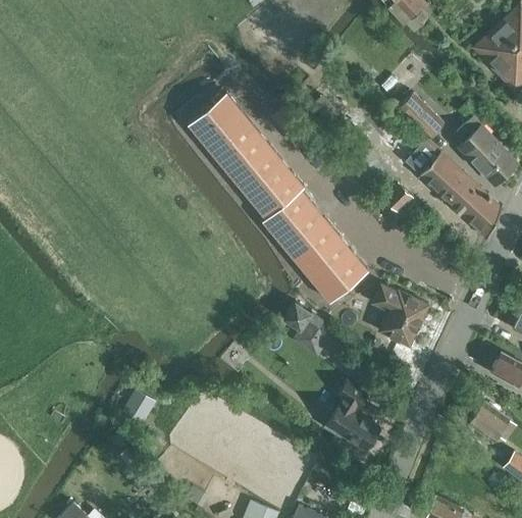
[(392,0),(412,21),(427,7),(421,0),(392,0)]
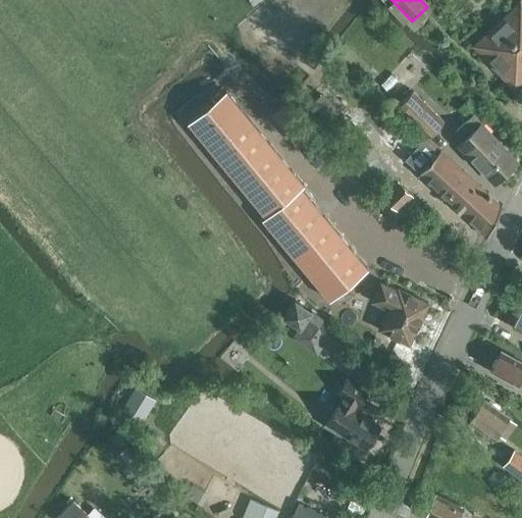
[(472,49),(515,94),(521,86),(521,6),(520,4),(472,49)]
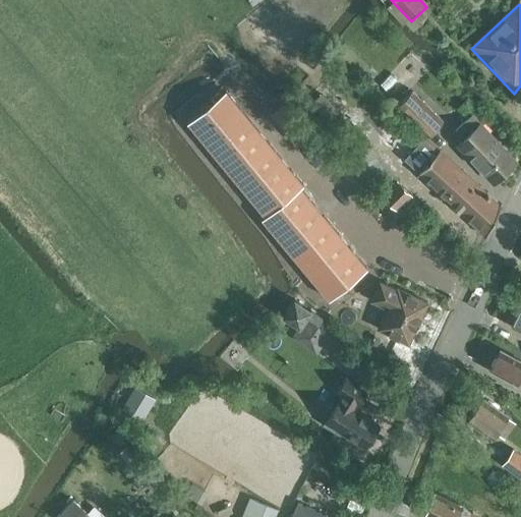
[(380,88),(389,98),(397,90),(388,80),(380,88)]
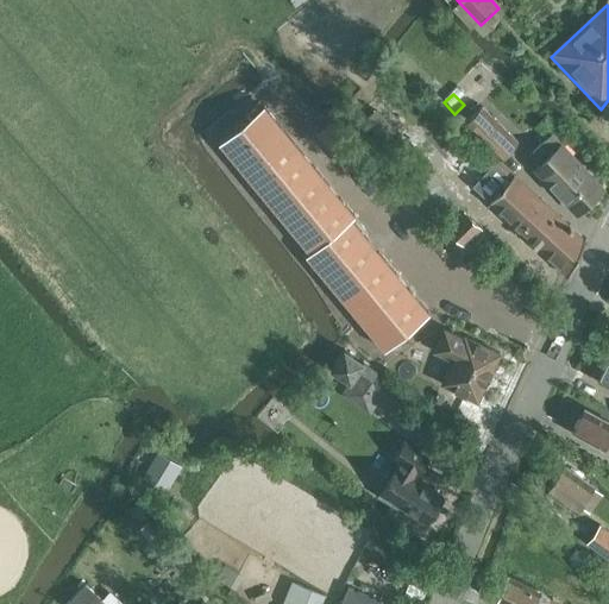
[(219,146),(309,256),(306,258),(385,353),(429,318),(351,222),(355,220),(263,109),(219,146)]
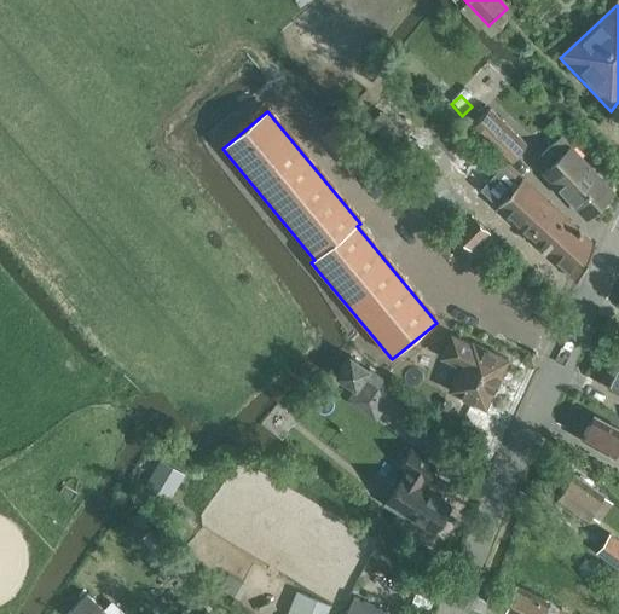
[(470,131),(507,166),(526,148),(490,111),(470,131)]
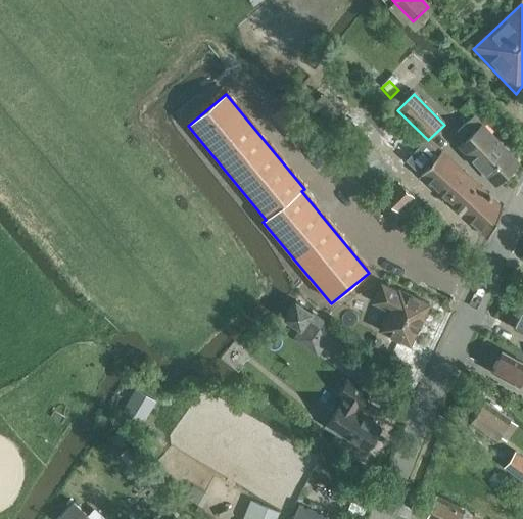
[(455,135),(464,144),(460,148),(495,186),(518,166),(473,118),(455,135)]
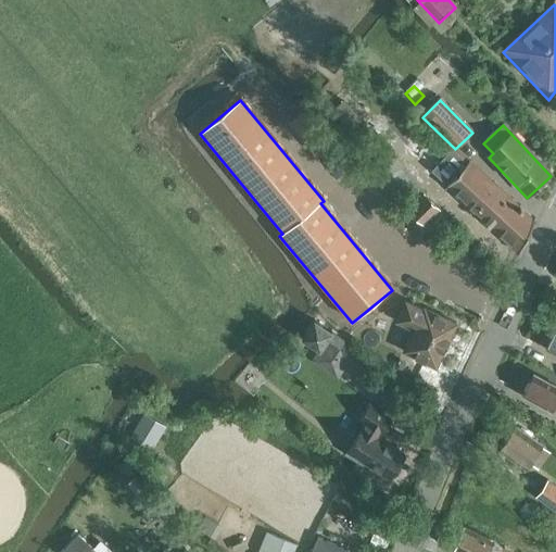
[(399,196),(413,183),(394,162),(380,175),(399,196)]
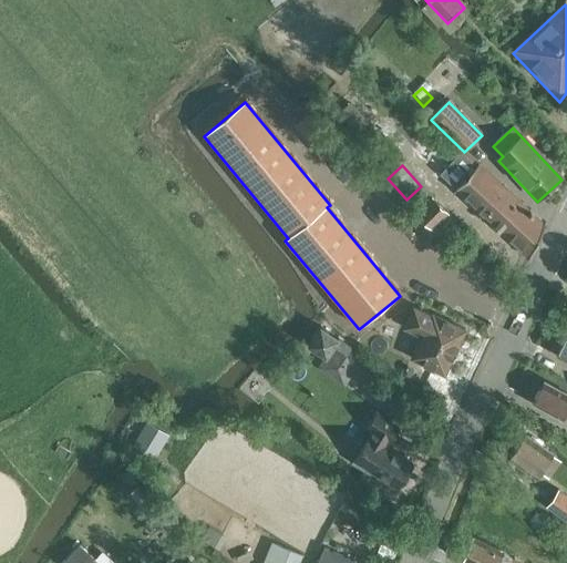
[(478,165),(455,192),(529,262),(545,227),(478,165)]
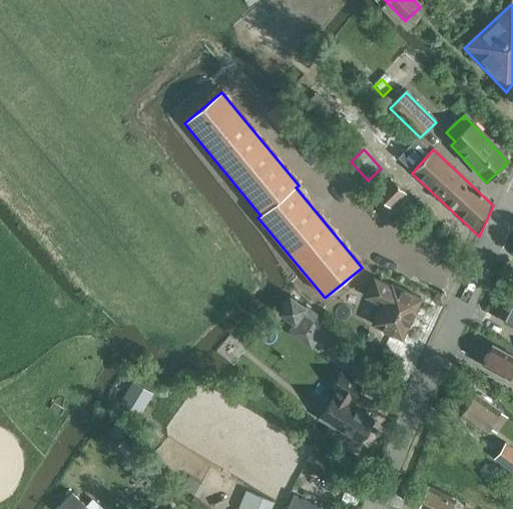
[(377,196),(390,209),(405,195),(392,181),(377,196)]
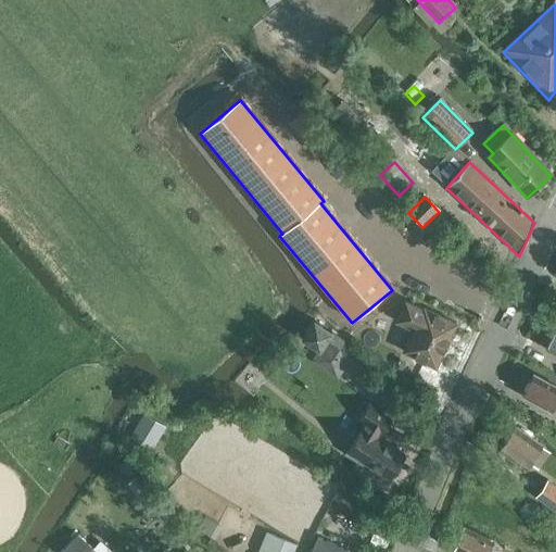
[(403,354),(436,369),(443,354),(444,354),(444,353),(444,352),(449,343),(450,343),(450,342),(449,342),(456,326),(424,311),(422,313),(406,304),(396,324),(414,333),(403,354)]
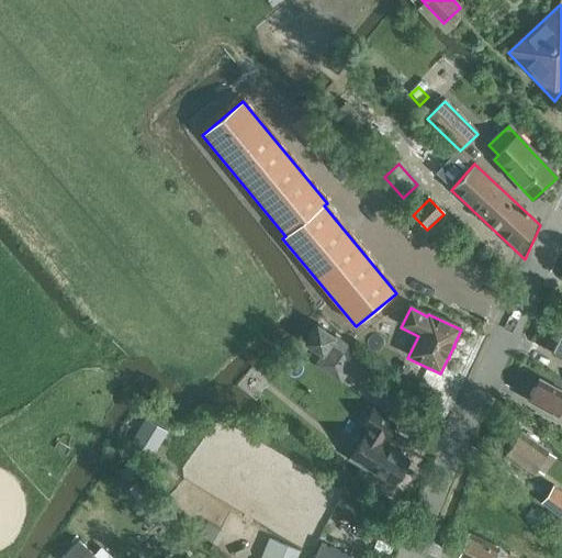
[(561,334),(551,356),(561,360),(561,334)]
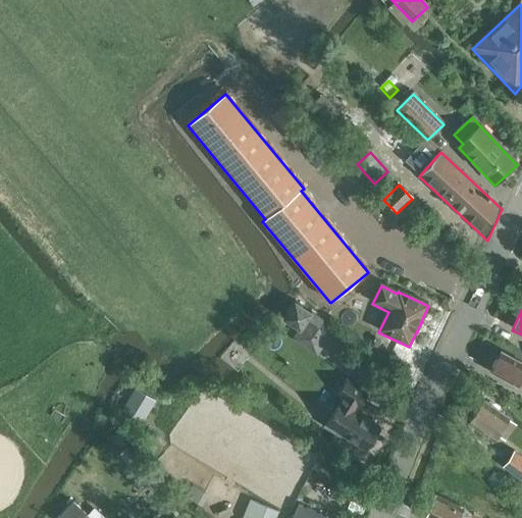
[(291,320),(303,328),(294,342),(318,358),(326,345),(336,352),(343,344),(297,312),(291,320)]
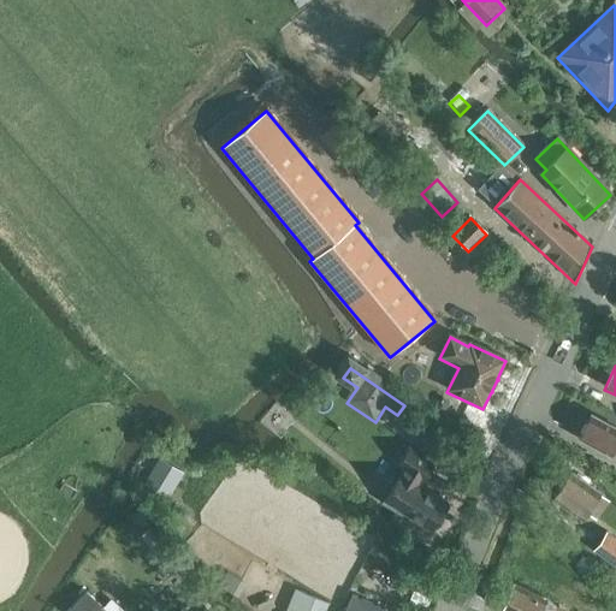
[(579,440),(610,458),(615,446),(615,431),(591,419),(579,440)]
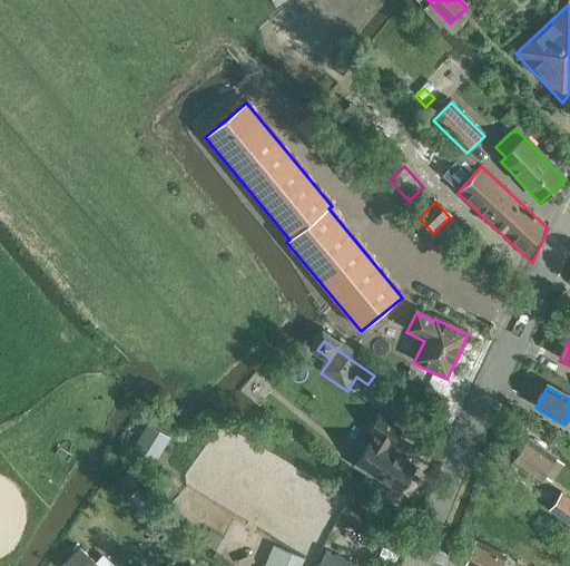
[(369,432),(375,436),(355,468),(371,478),(373,476),(400,493),(402,490),(405,489),(409,484),(408,480),(414,469),(386,451),(391,446),(392,446),(401,431),(379,418),(369,432)]
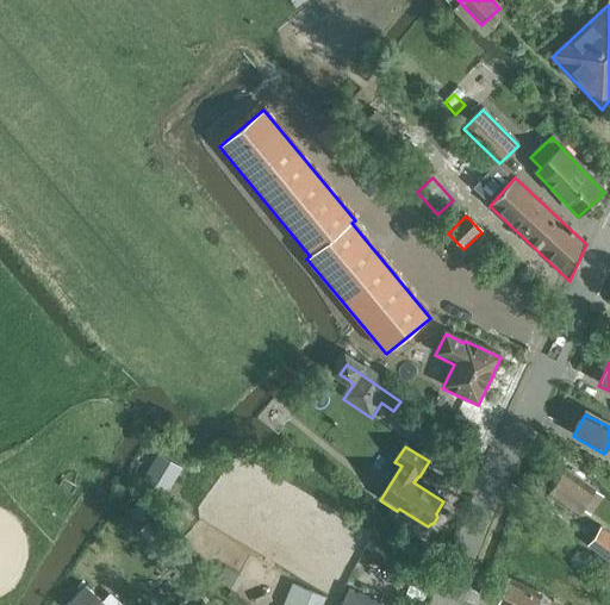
[(160,453),(142,478),(165,493),(182,468),(160,453)]
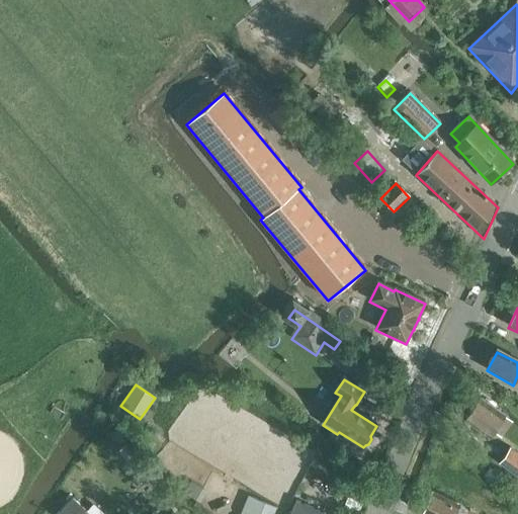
[(464,420),(490,438),(493,433),(501,439),(512,423),(480,400),(464,420)]
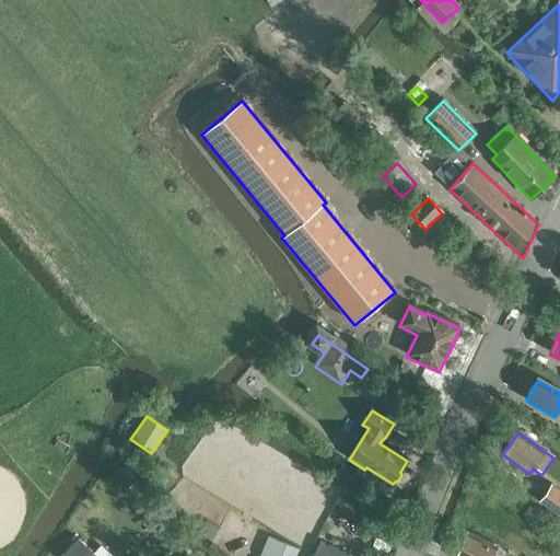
[(539,502),(559,517),(559,493),(551,486),(539,502)]
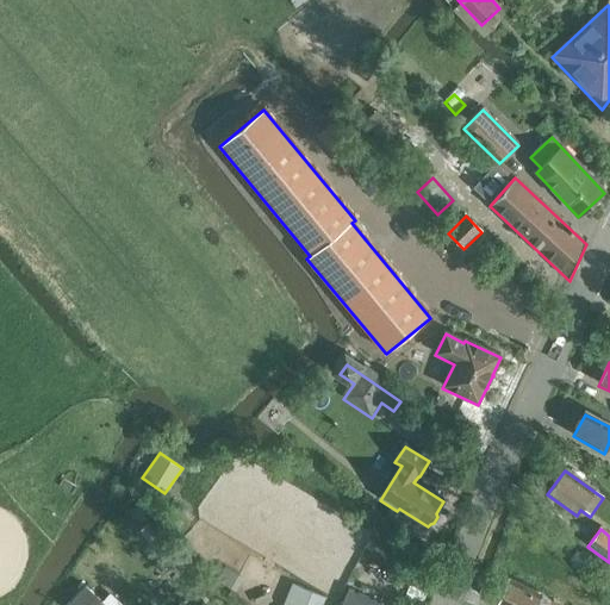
[(537,604),(551,604),(551,603),(541,596),(509,580),(497,604),(537,604)]
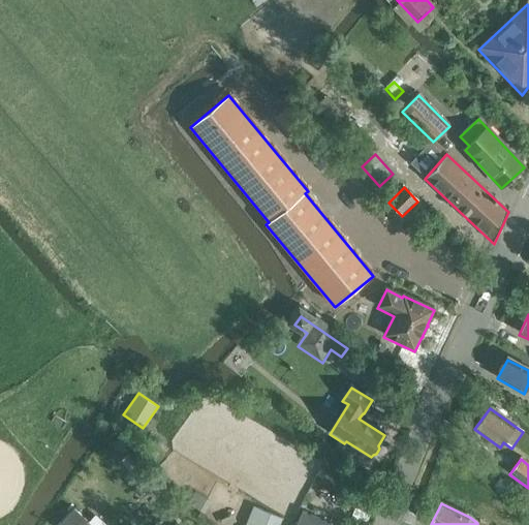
[(325,524),(303,514),(298,524),(280,524),(282,520),(253,508),(247,524),(325,524)]
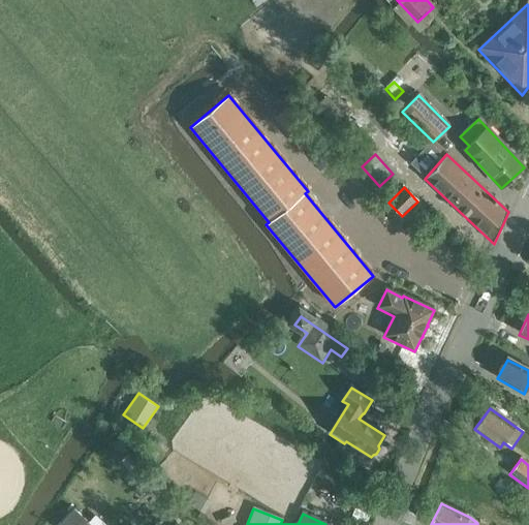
[(89,524),(73,511),(61,524),(89,524)]
